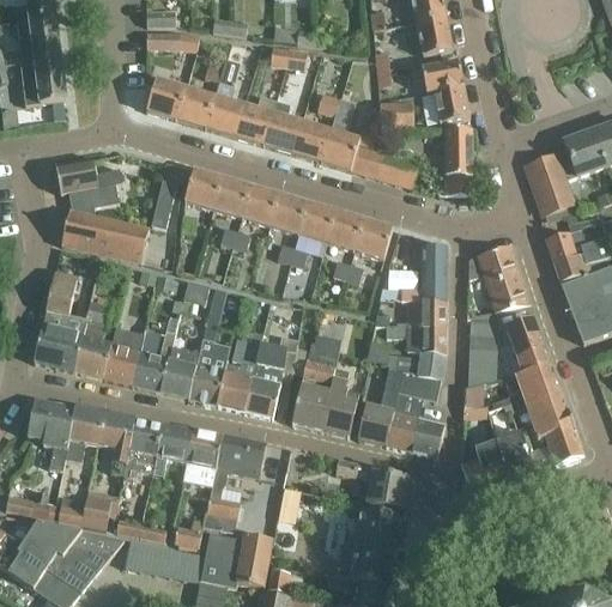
[(26,0),(29,18),(29,19),(55,16),(53,0),(26,0)]
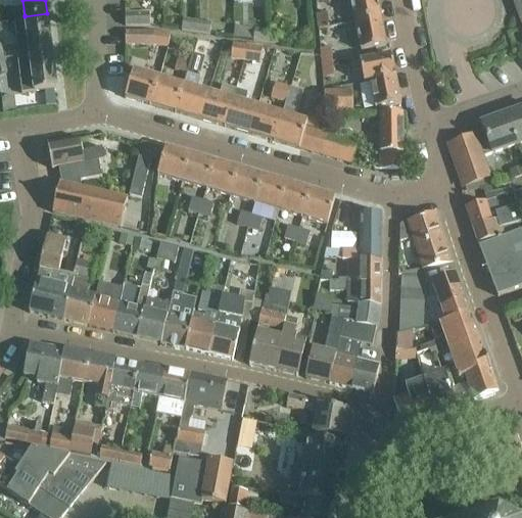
[(380,15),(377,0),(351,0),(356,19),(380,15)]
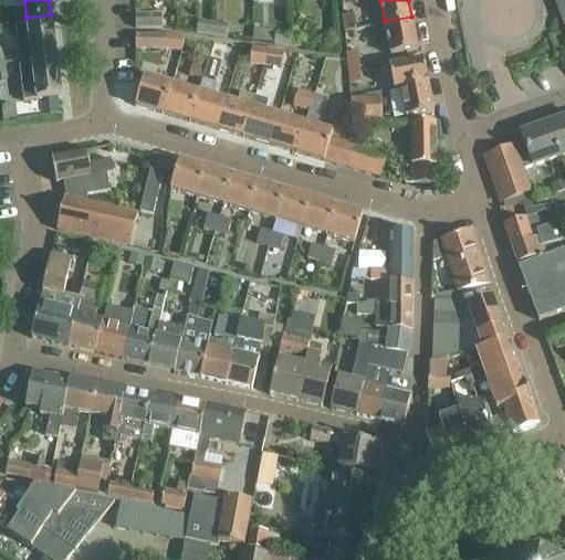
[(555,0),(564,27),(564,0),(555,0)]
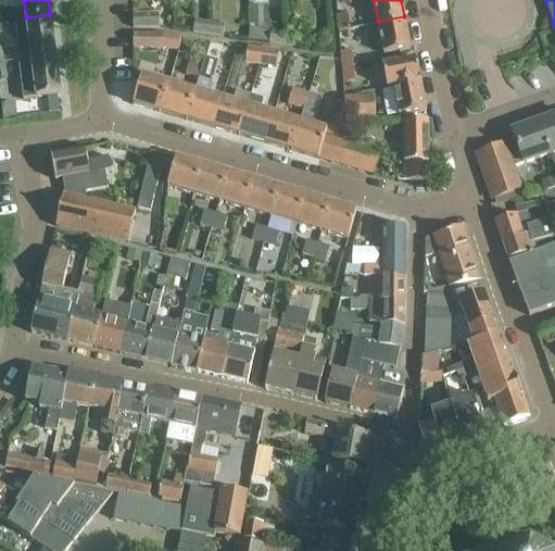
[(133,24),(159,24),(159,11),(133,12),(133,24)]
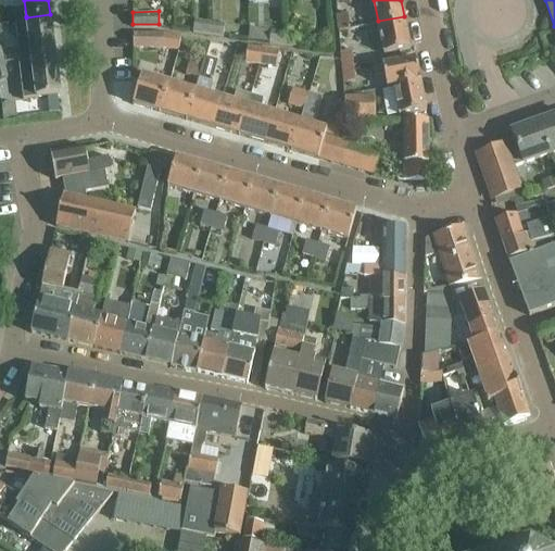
[(336,12),(337,27),(349,26),(348,11),(336,12)]
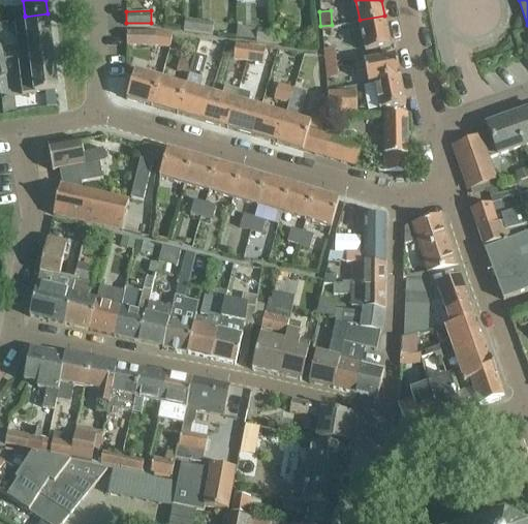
[(25,17),(25,16),(14,17),(20,54),(30,53),(52,50),(48,13),(25,17)]
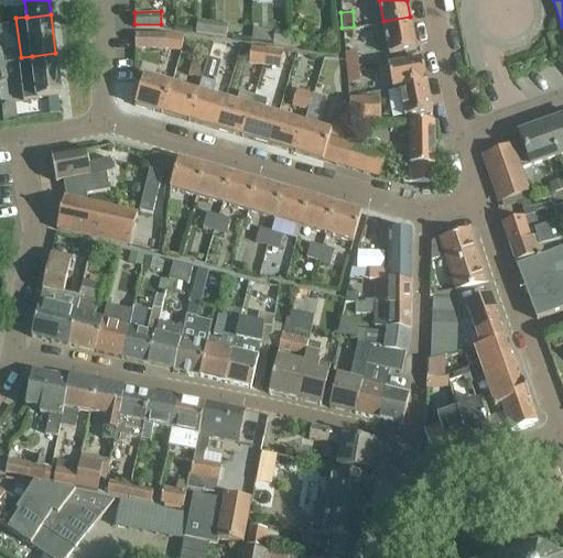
[(410,17),(383,21),(389,52),(417,47),(410,17)]
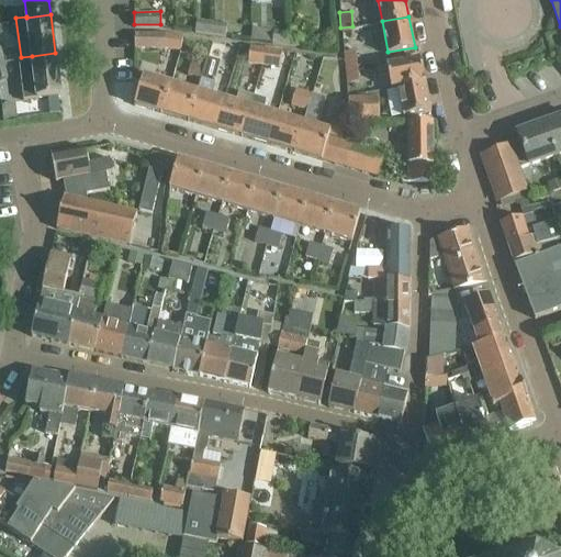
[(211,31),(212,20),(197,18),(195,29),(211,31)]
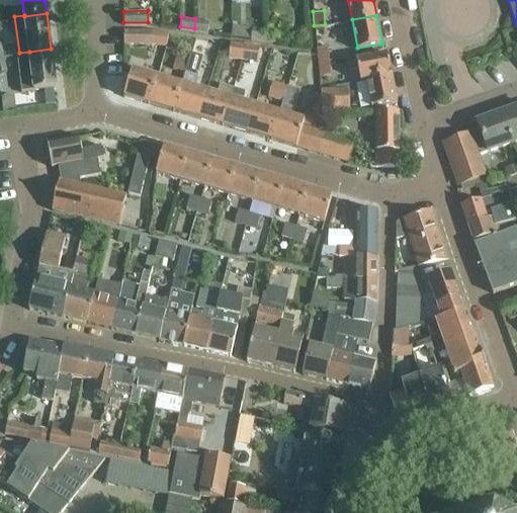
[(195,18),(194,28),(207,30),(209,20),(195,18)]
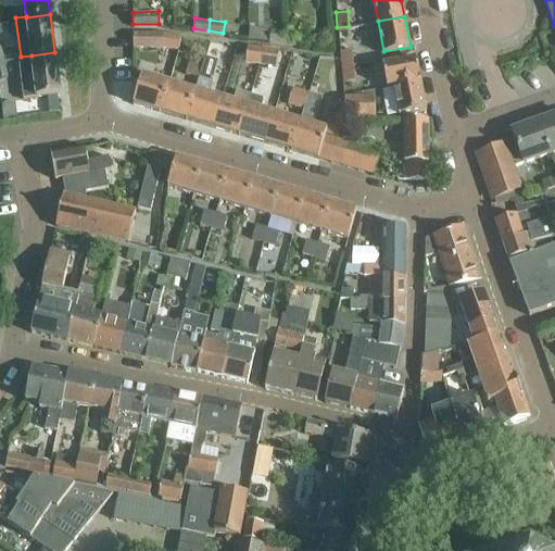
[(286,30),(270,28),(250,25),(249,36),(284,41),(286,30)]
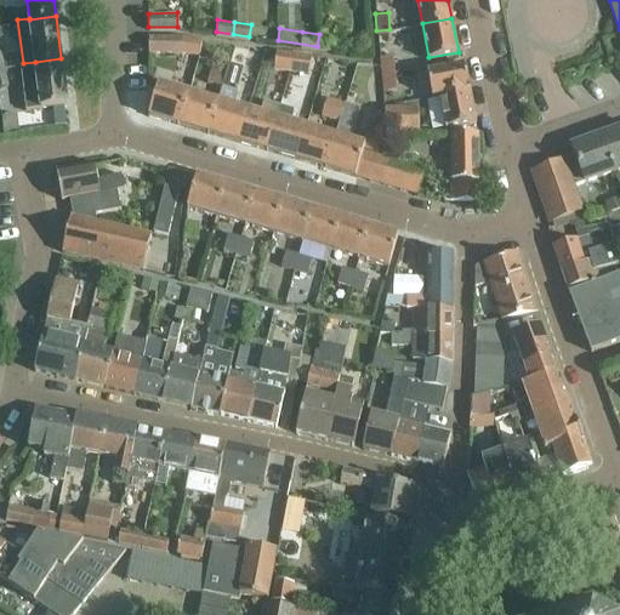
[(178,49),(200,52),(202,38),(180,34),(148,35),(149,50),(178,49)]
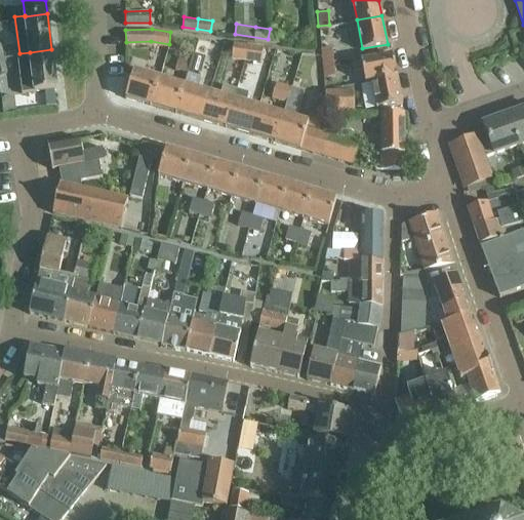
[(270,29),(268,39),(290,43),(292,33),(270,29)]
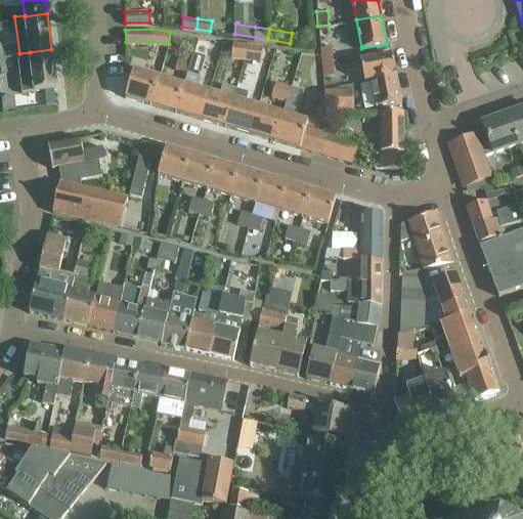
[(231,55),(246,57),(248,43),(233,41),(231,55)]
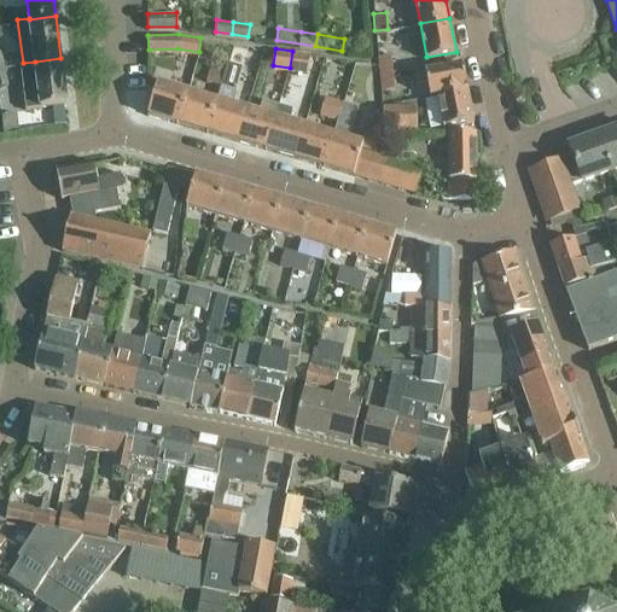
[(290,68),(307,71),(310,53),(292,51),(290,68)]
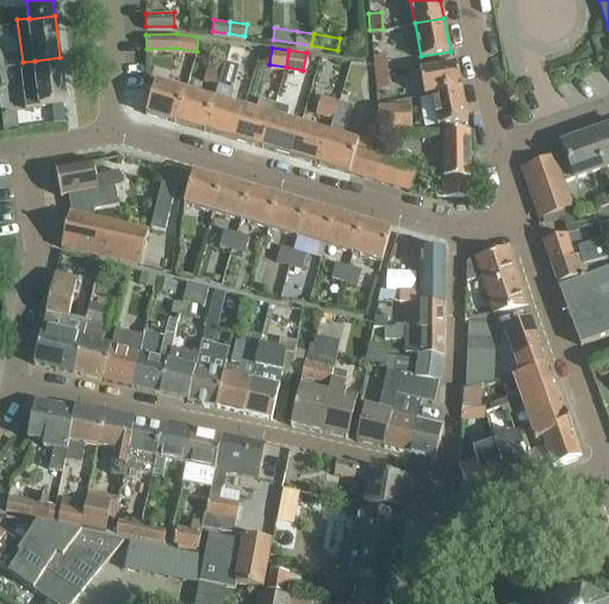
[(374,72),(387,70),(386,54),(373,55),(374,72)]
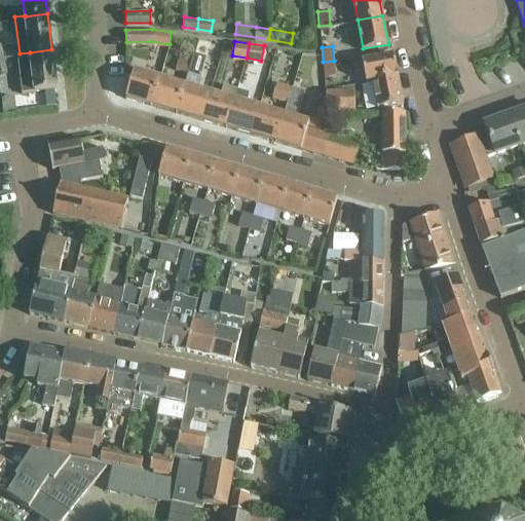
[(20,53),(17,53),(22,90),(34,88),(52,86),(57,86),(51,49),(30,52),(20,53)]
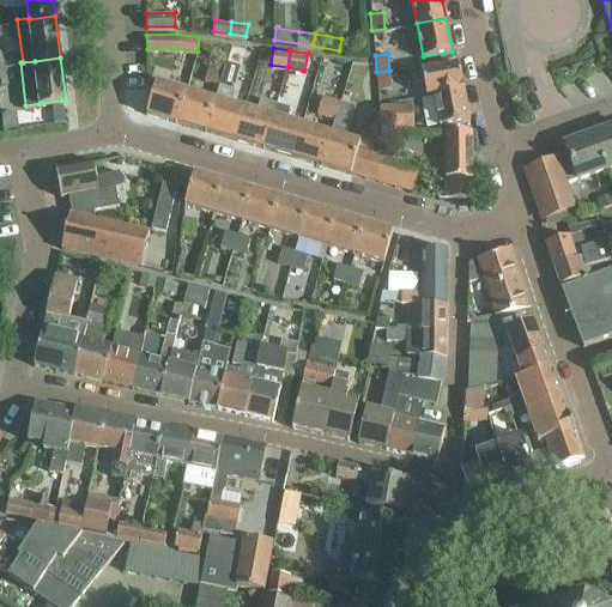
[(216,97),(206,129),(235,138),(244,105),(229,101),(240,65),(225,61),(223,67),(219,83),(214,97),(216,97)]
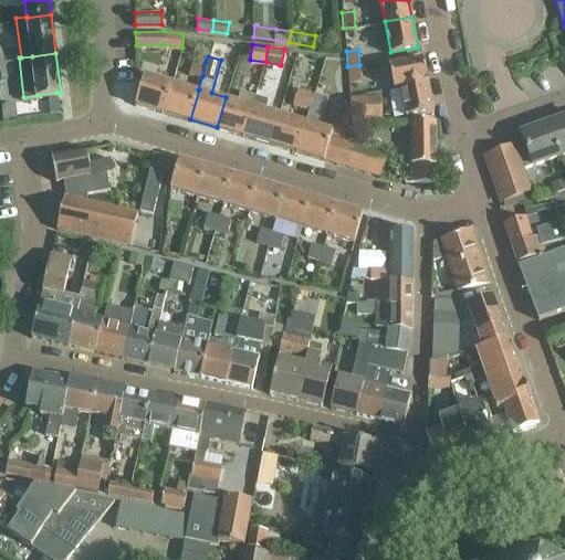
[(400,88),(429,83),(424,57),(389,64),(394,86),(400,85),(400,88)]
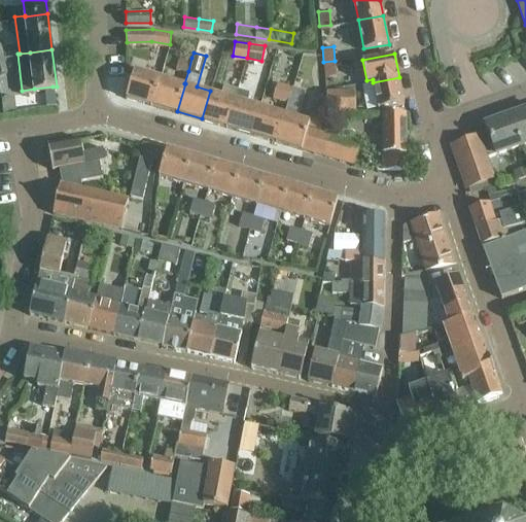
[(180,55),(176,68),(188,71),(191,58),(180,55)]
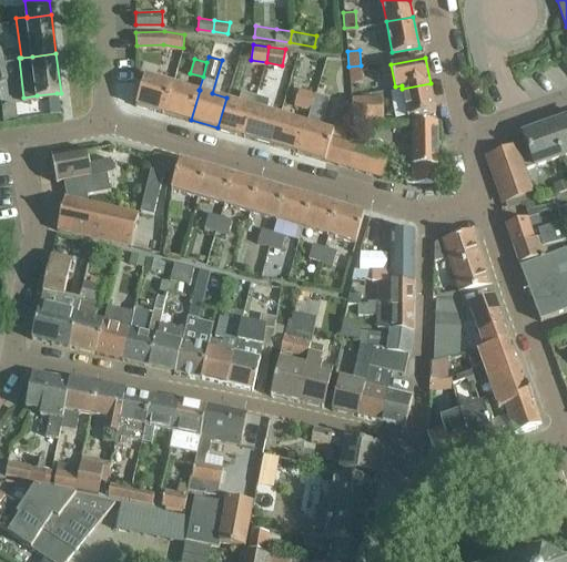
[(363,80),(361,65),(348,67),(350,82),(363,80)]
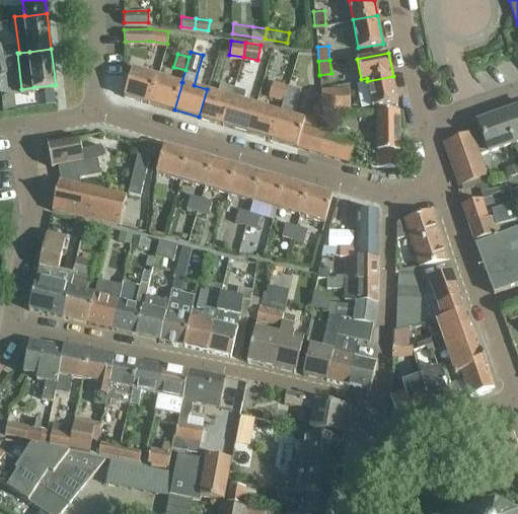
[(295,65),(292,74),(299,76),(302,67),(295,65)]
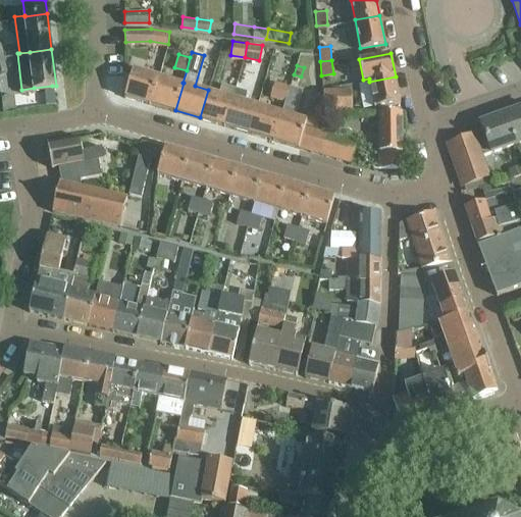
[(150,103),(158,74),(133,67),(125,95),(150,103)]
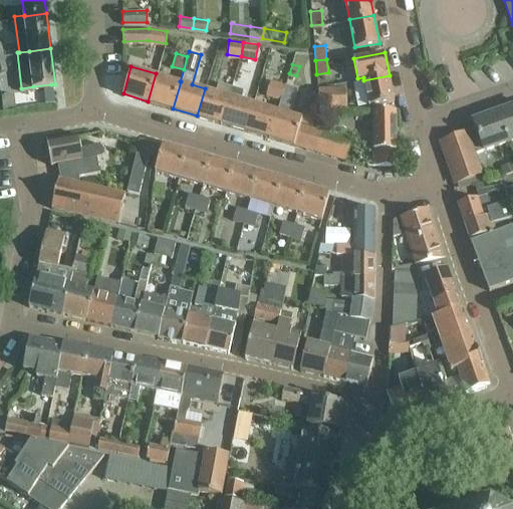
[(181,81),(180,81),(156,73),(148,101),(173,108),(181,81)]
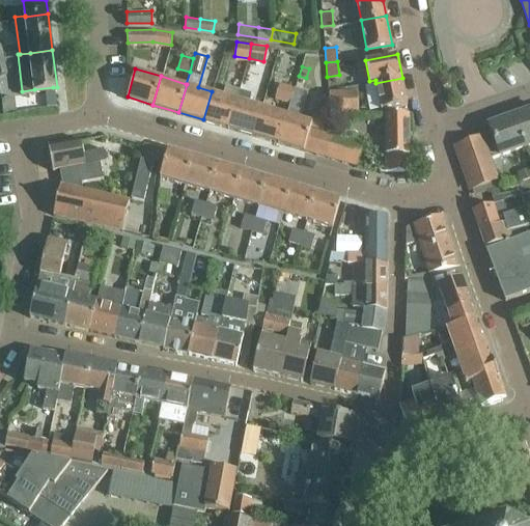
[(402,78),(375,83),(381,108),(407,103),(402,78)]
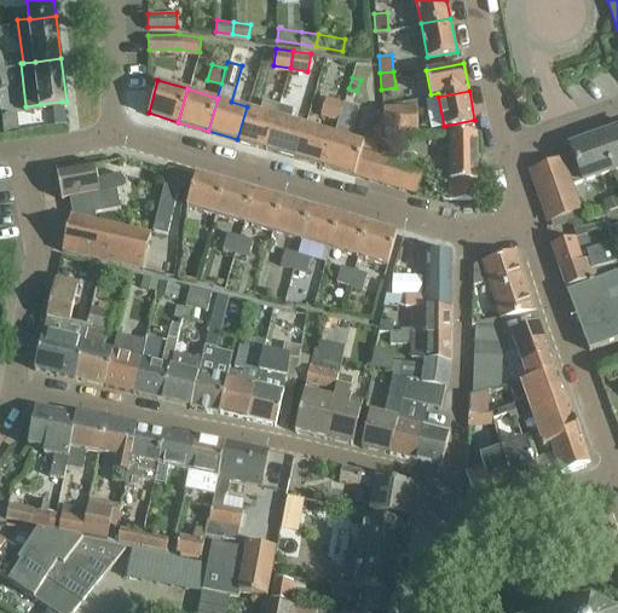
[(339,119),(344,102),(327,96),(322,113),(339,119)]
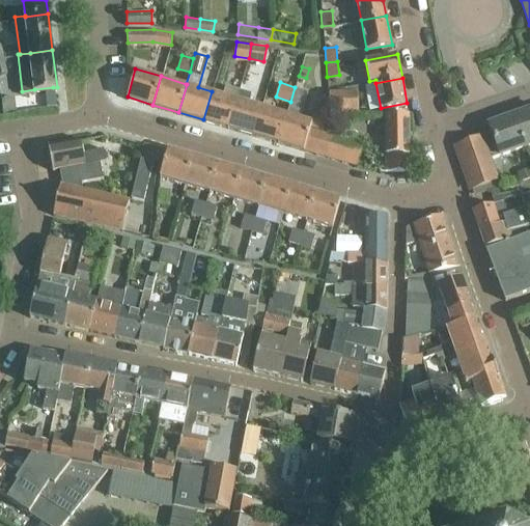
[(222,94),(212,91),(203,119),(228,127),(240,88),(225,84),(222,94)]
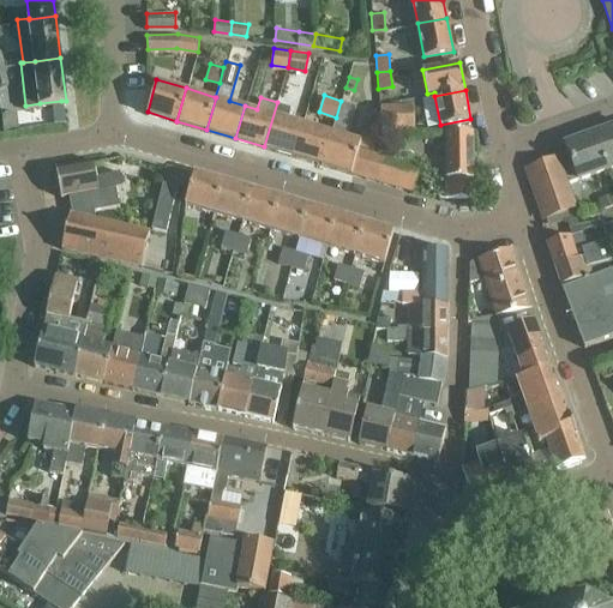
[(341,101),(336,118),(331,131),(323,162),(352,172),(360,145),(374,149),(374,150),(380,133),(365,128),(361,139),(348,136),(356,104),(341,101)]
